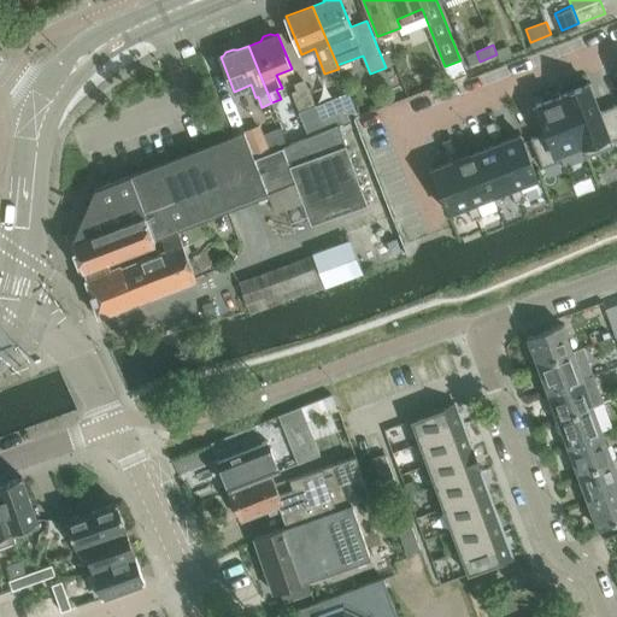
[(299,112),(316,106),(305,78),(294,83),(297,90),(292,93),(299,112)]
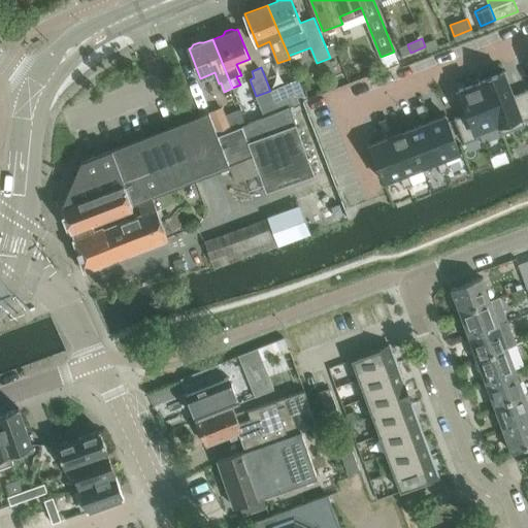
[(505,72),(482,80),(502,134),(525,125),(524,121),(527,119),(527,94),(526,91),(514,95),(505,72)]
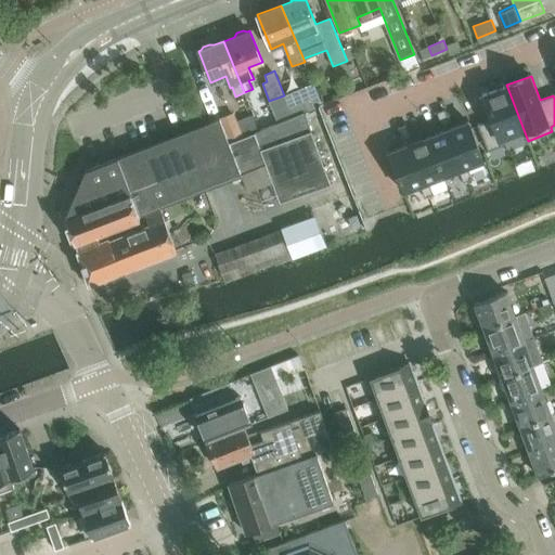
[(312,84),(284,95),(294,117),(304,113),(304,112),(314,107),(313,103),(319,101),(312,84)]
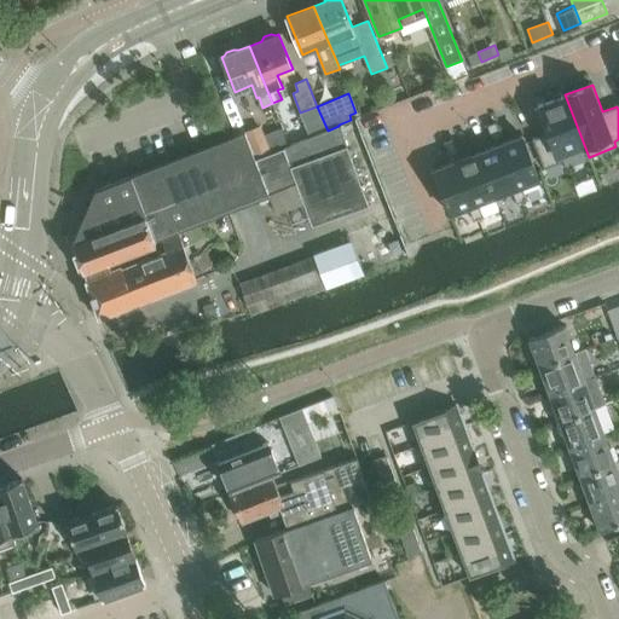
[(549,133),(533,139),(544,168),(562,161),(560,156),(584,146),(588,157),(589,157),(565,94),(538,105),(549,133)]
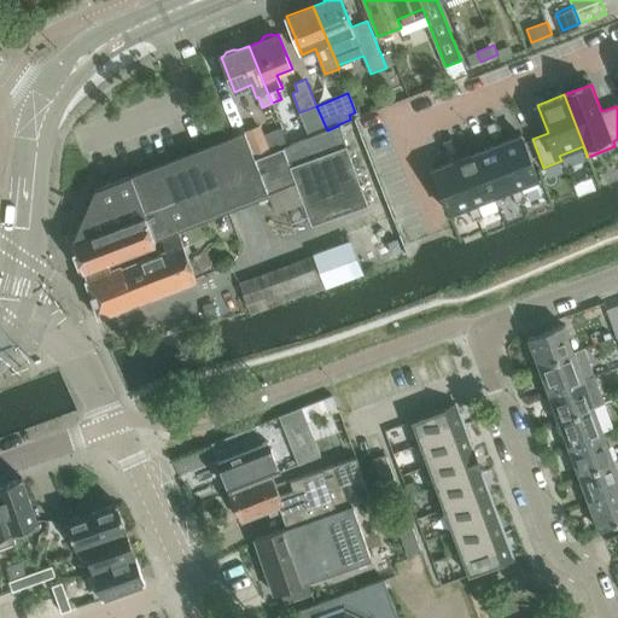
[(316,106),(299,112),(309,136),(310,138),(327,130),(316,106)]
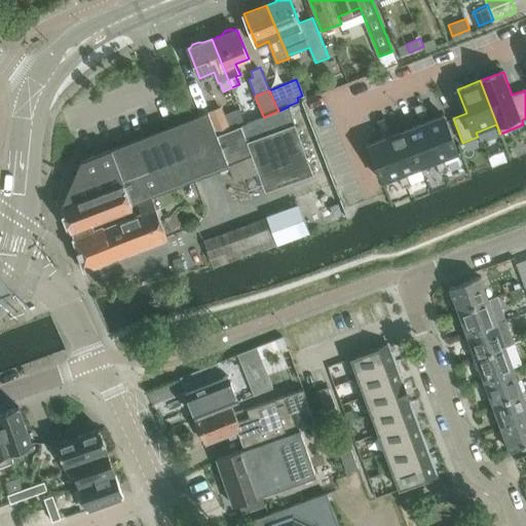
[(421,104),(414,107),(418,118),(426,115),(421,104)]
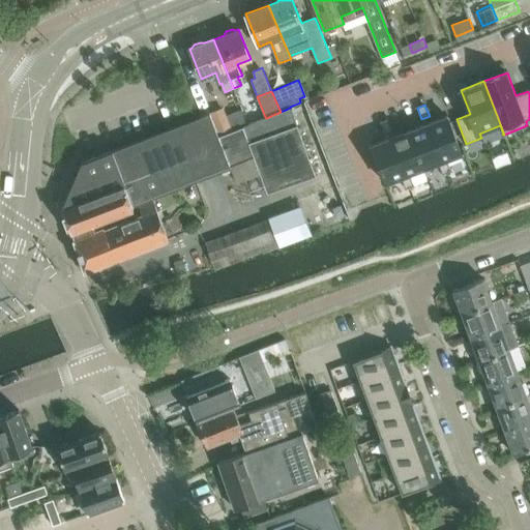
[(233,130),(225,108),(210,113),(218,137),(233,130)]
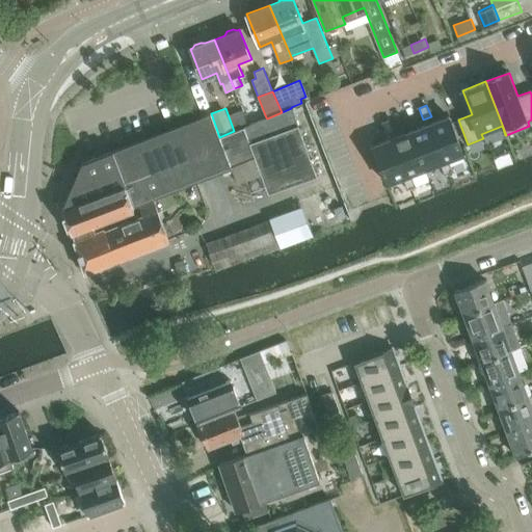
[(266,117),(244,127),(256,159),(269,194),(316,177),(291,108),(282,112),(267,118),(266,117)]
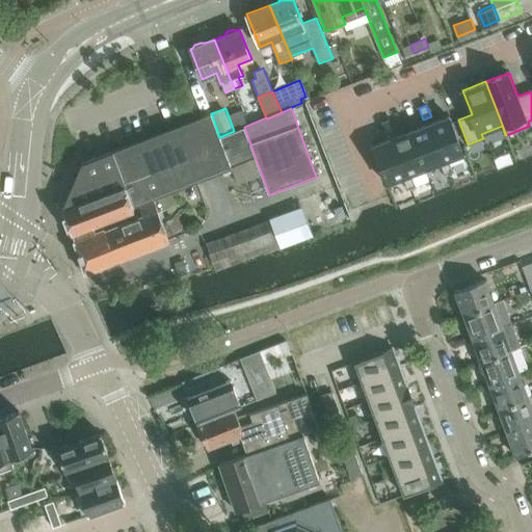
[(133,207),(185,186),(232,167),(219,137),(211,113),(82,163),(73,188),(63,208),(125,184),(133,207)]
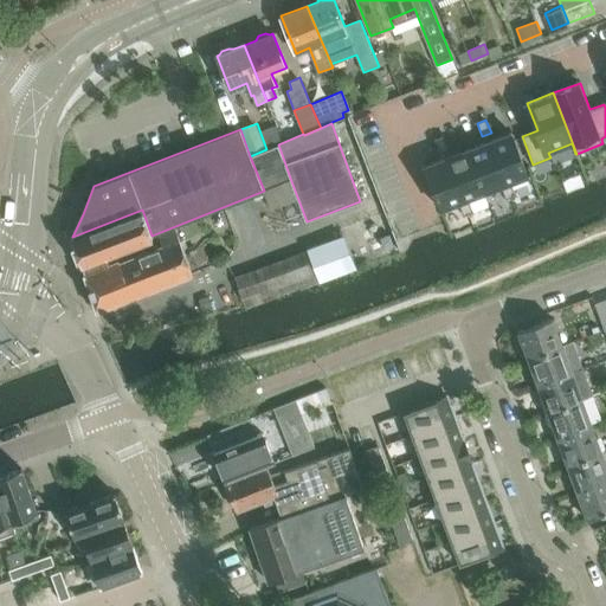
[(511,133),(489,141),(505,185),(501,186),(507,199),(516,195),(510,182),(513,182),(528,175),(511,133)]
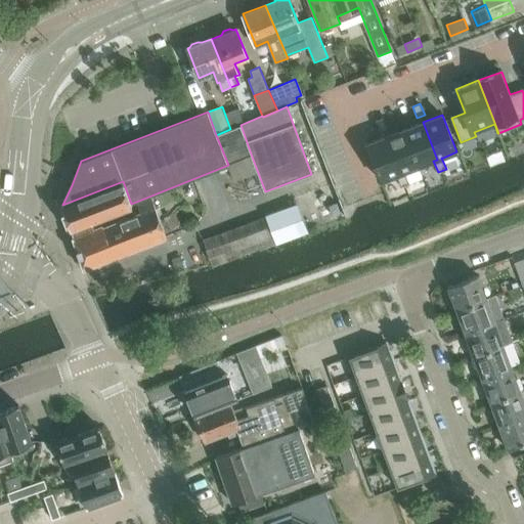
[(380,119),(376,121),(380,132),(384,130),(388,129),(384,118),(380,119)]
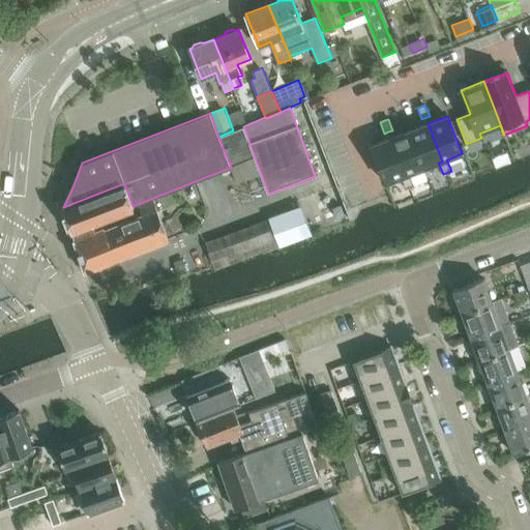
[(428,123),(409,130),(423,169),(438,163),(442,162),(428,123)]
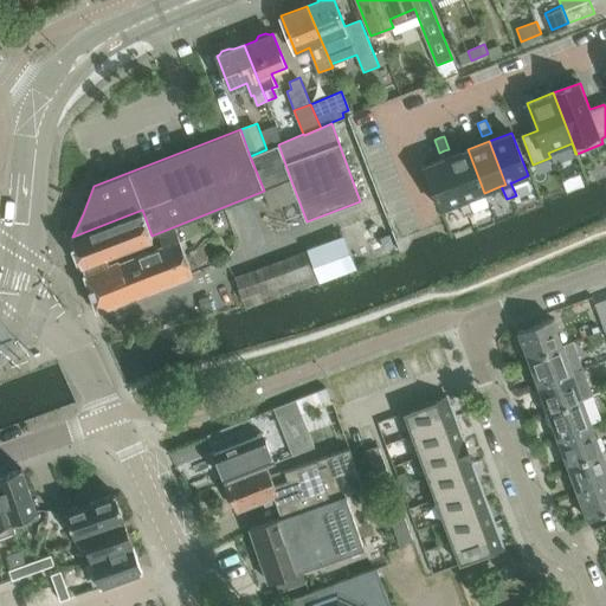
[(266,149),(250,156),(264,191),(291,181),(278,144),(266,149)]
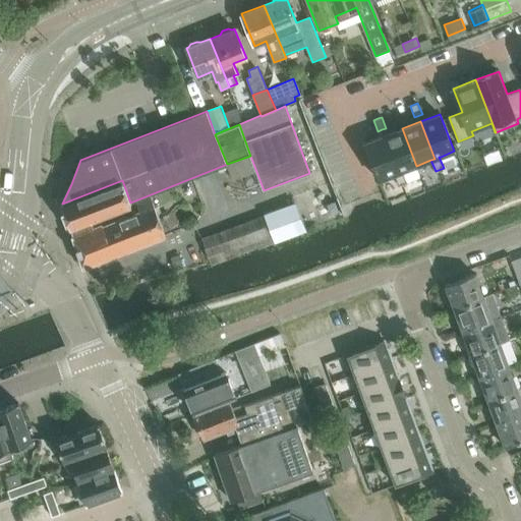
[(402,128),(384,135),(399,173),(403,171),(416,166),(402,128)]
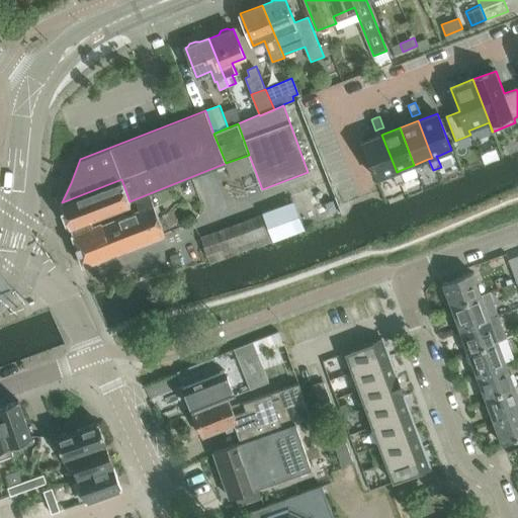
[(381,135),(363,142),(377,179),(393,173),(397,184),(401,182),(405,181),(401,170),(397,172),(381,135)]
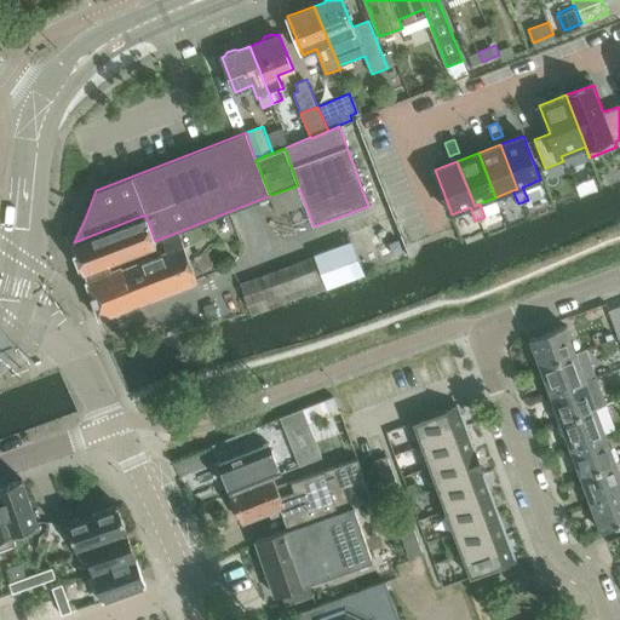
[(74,242),(72,242),(84,274),(86,280),(112,270),(109,264),(156,246),(155,241),(145,214),(74,242)]
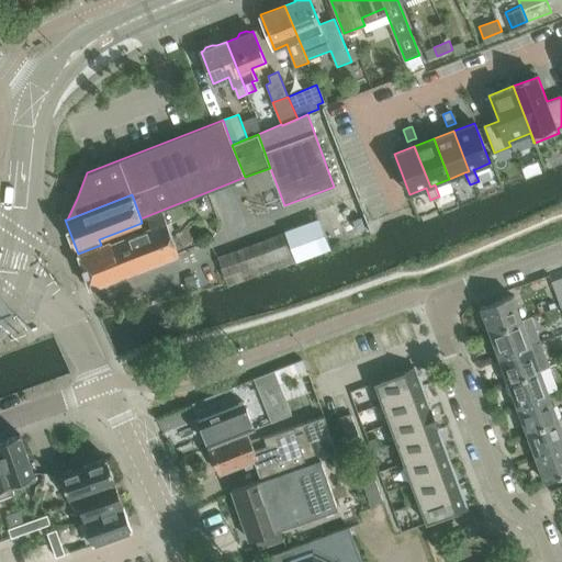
[(163,210),(145,216),(150,228),(130,236),(143,269),(179,255),(163,210)]
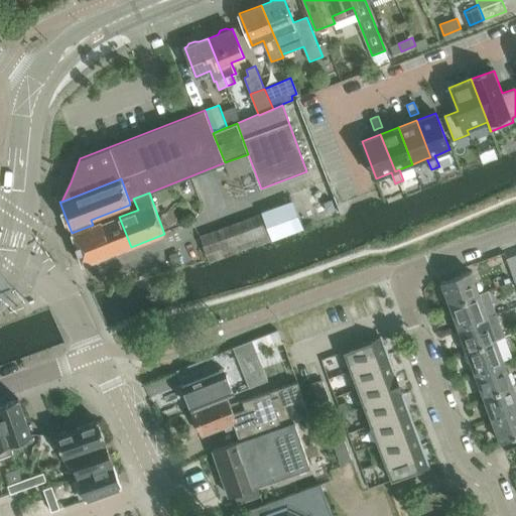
[(324,203),(328,213),(336,210),(333,200),(324,203)]
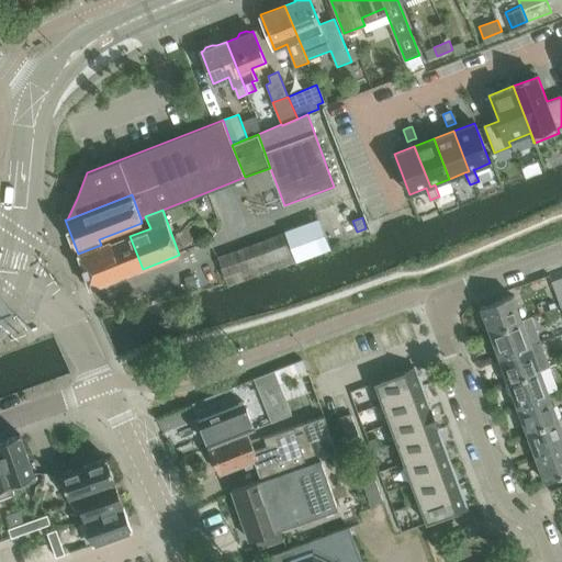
[(318,218),(292,228),(303,259),(330,250),(318,218)]
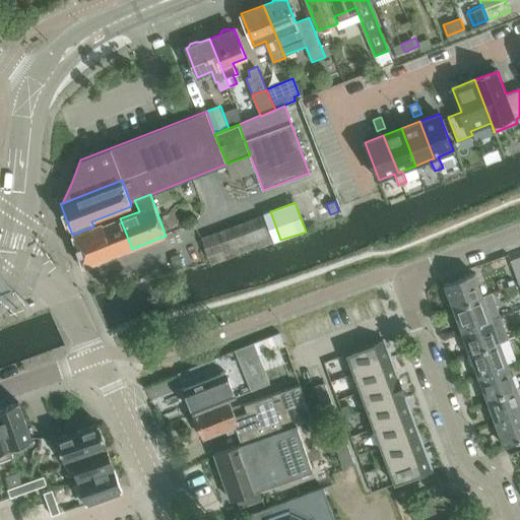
[(210,263),(280,240),(270,211),(203,239),(210,263)]
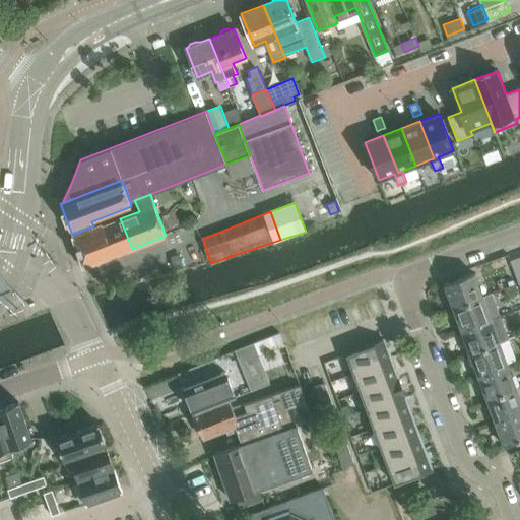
[(93,226),(72,235),(83,267),(132,249),(120,218),(104,225),(103,222),(93,226)]
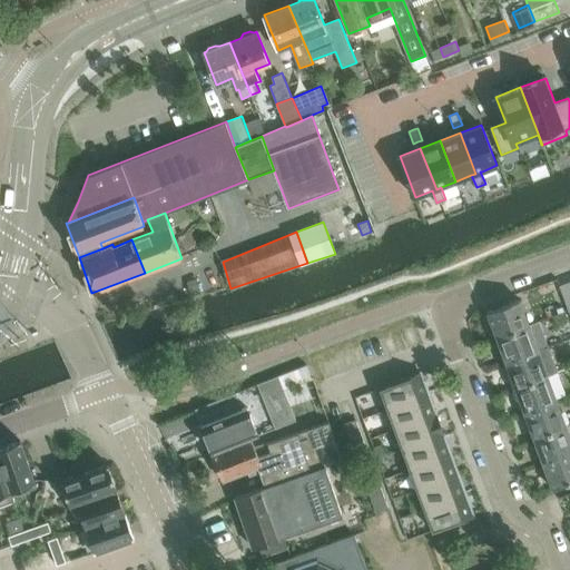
[(569,282),(560,286),(569,311),(569,310),(569,282)]
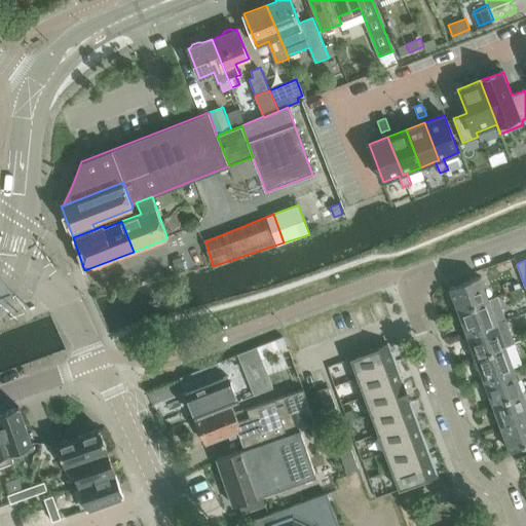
[(488,300),(488,299),(480,276),(450,288),(458,311),(488,300)]
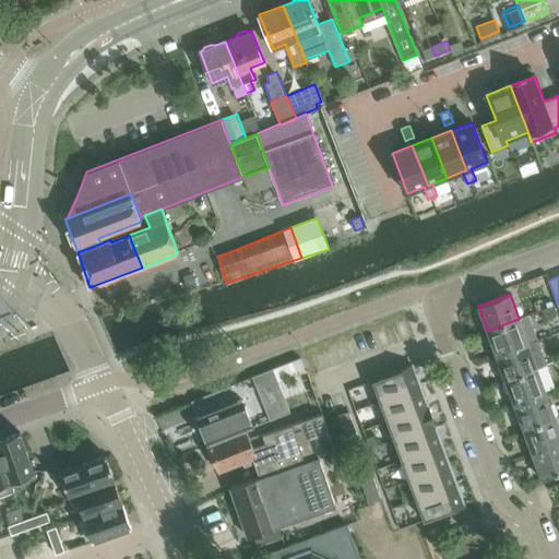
[(519,318),(519,319),(487,331),(497,355),(528,344),(538,340),(528,314),(519,318)]
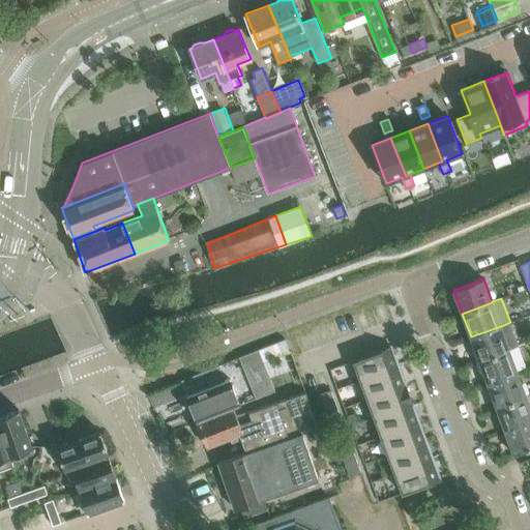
[(501,326),(471,336),(479,360),(509,349),(501,326)]
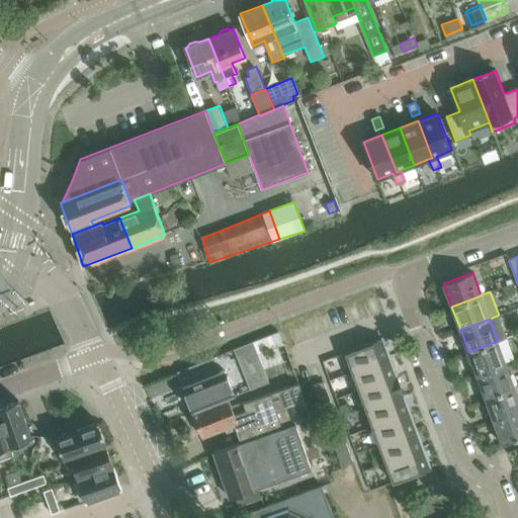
[(279,331),(253,341),(258,353),(283,343),(279,331)]
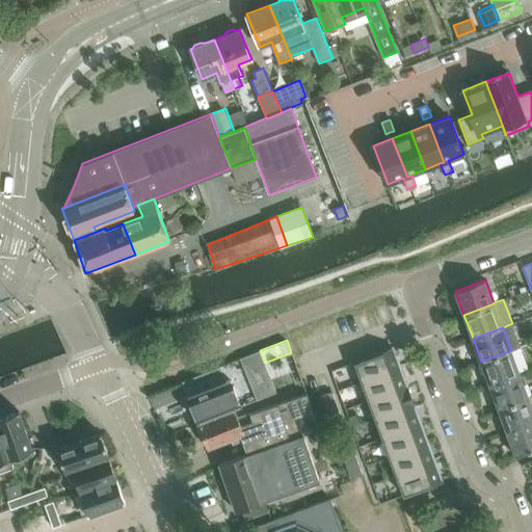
[(392,348),(353,363),(361,382),(399,368),(392,348)]
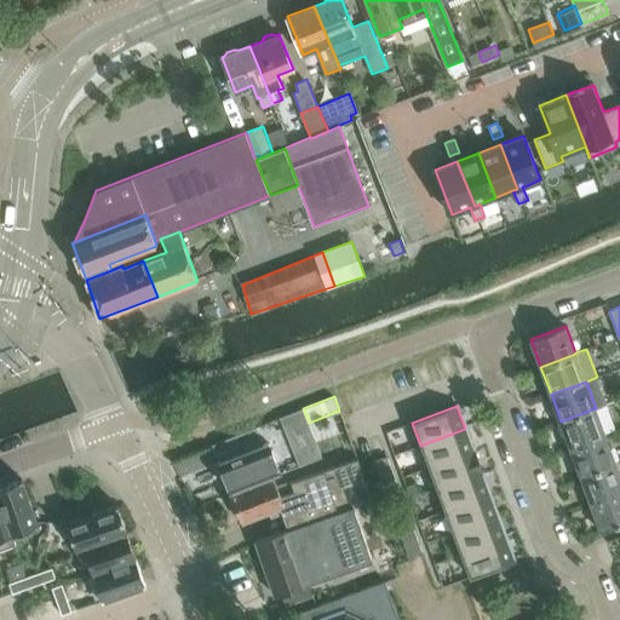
[(303,408),(281,418),(300,466),(323,457),(309,423),(303,408)]
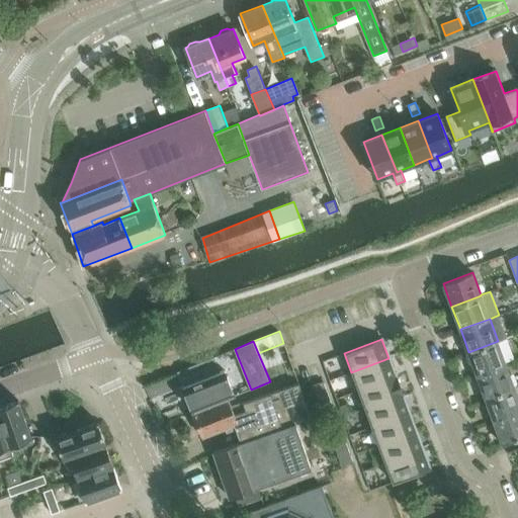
[(506,364),(498,341),(468,352),(477,374),(506,364)]
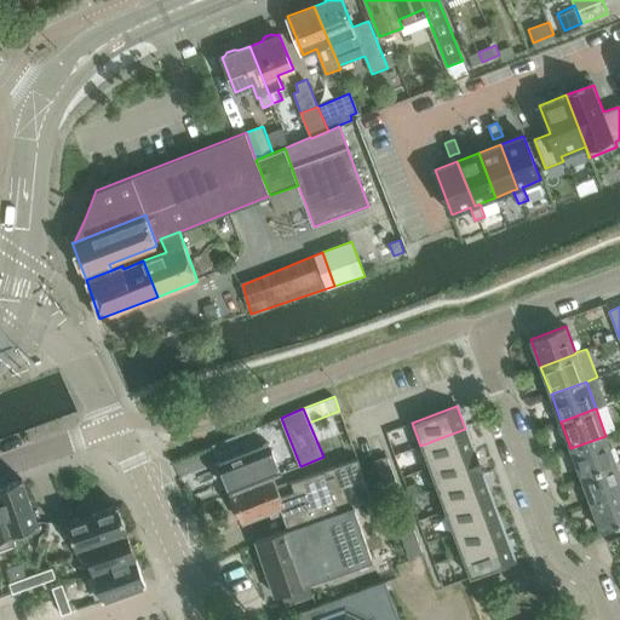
[(228,459),(263,446),(256,429),(220,442),(228,459)]
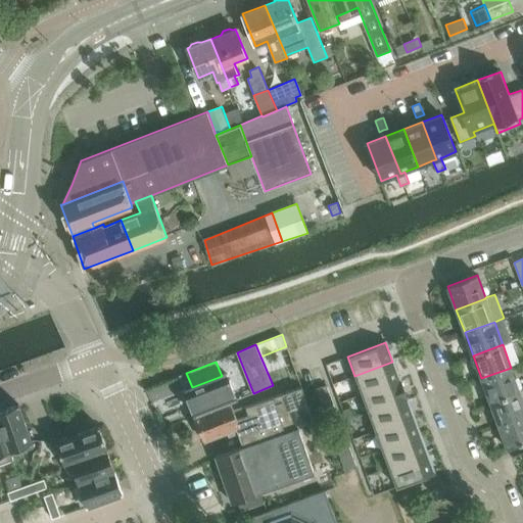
[(392,362),(354,376),(362,394),(399,380),(392,362)]
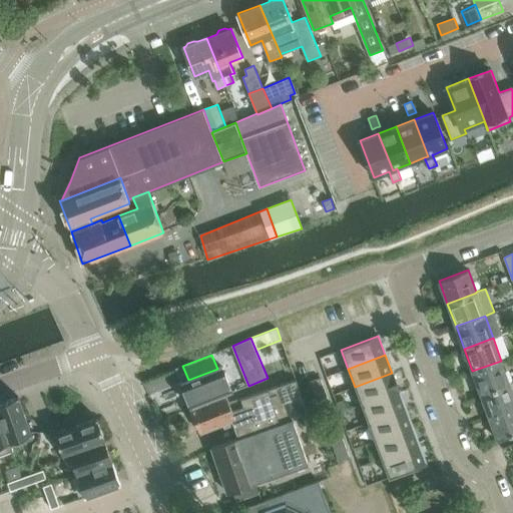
[(510,383),(501,361),(472,371),(481,394),(510,383)]
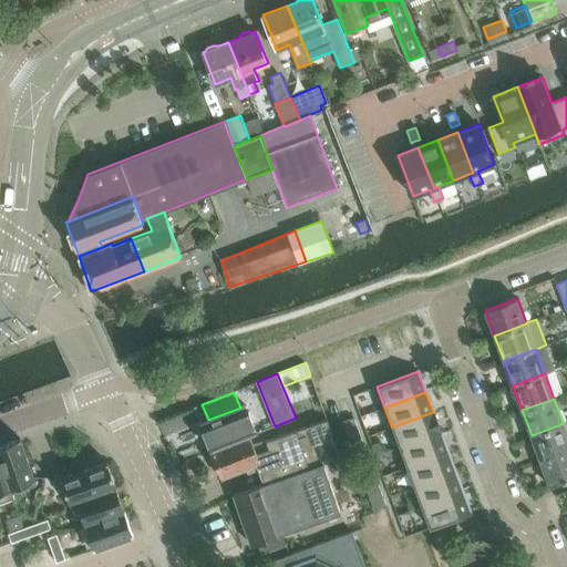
[(212,451),(213,451),(249,436),(249,435),(258,432),(247,405),(240,408),(208,420),(200,423),(205,433),(203,434),(208,449),(210,447),(212,451)]
